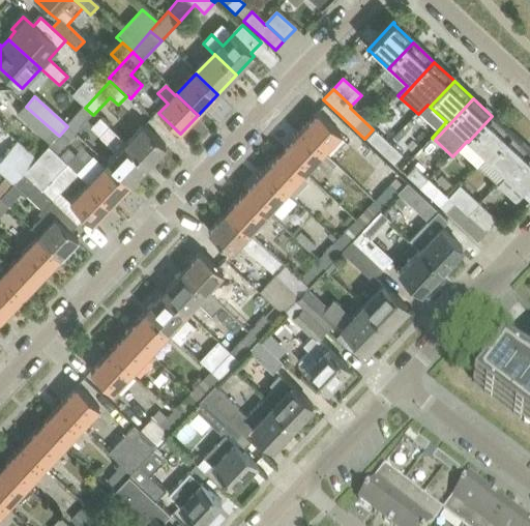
[(59,136),(26,107),(17,116),(50,146),(59,136)]
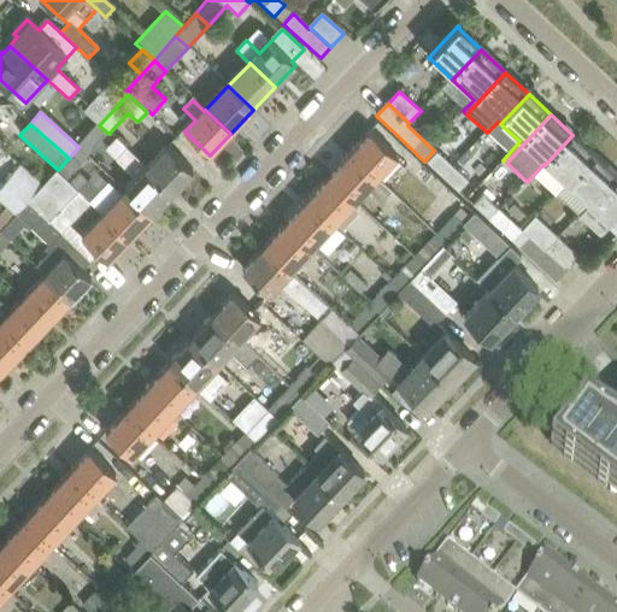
[(109,134),(99,125),(78,147),(88,157),(109,134)]
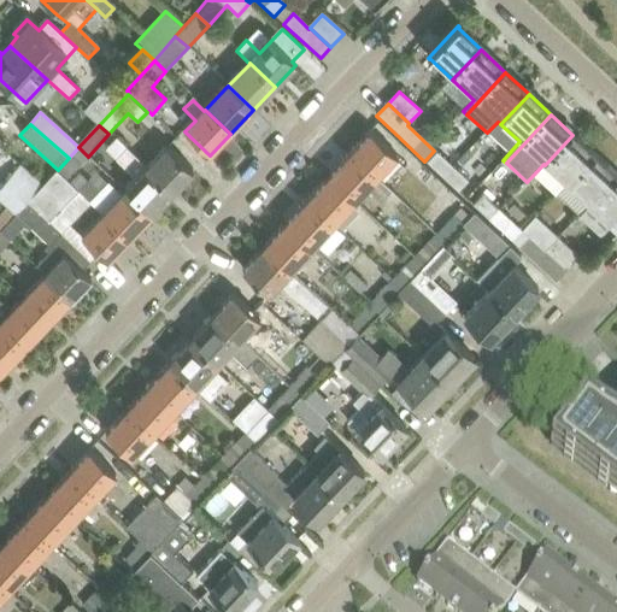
[(370,133),(351,154),(378,181),(399,159),(370,133)]
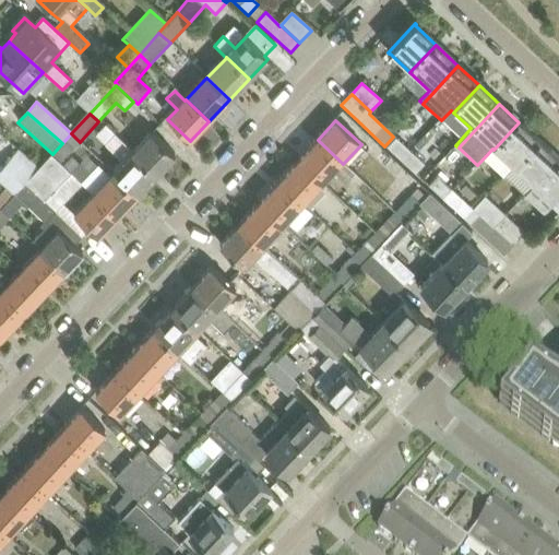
[(540,143),(519,122),(494,150),(515,169),(540,143)]
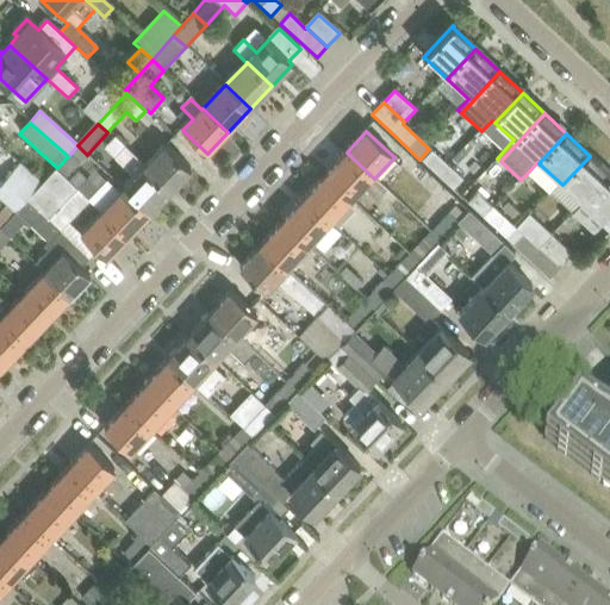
[(116,141),(105,151),(116,162),(126,151),(116,141)]
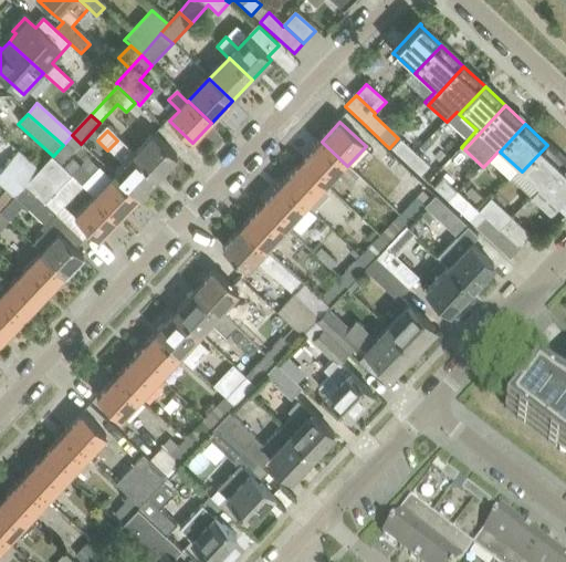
[(63,145),(53,156),(52,158),(60,166),(81,144),(72,135),(63,145)]
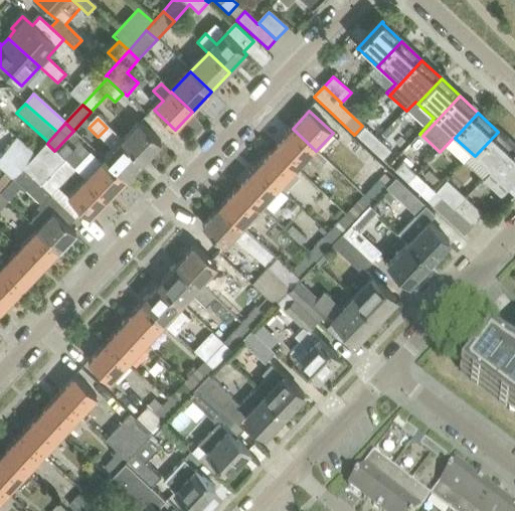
[(141,124),(123,143),(144,163),(161,144),(141,124)]
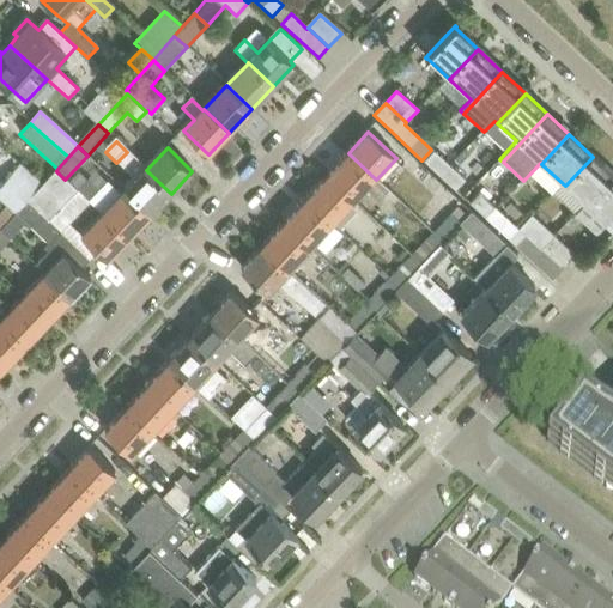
[(422,160),(443,180),(453,170),(431,150),(422,160)]
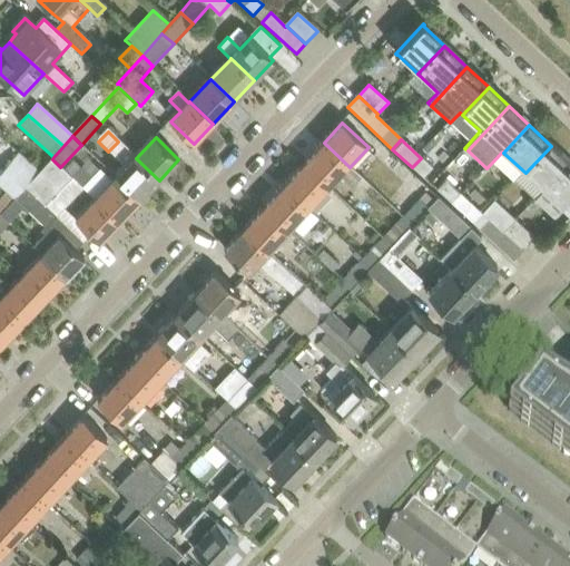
[(139,201),(140,199),(159,181),(136,158),(118,142),(108,152),(126,168),(117,177),(116,178),(139,201)]
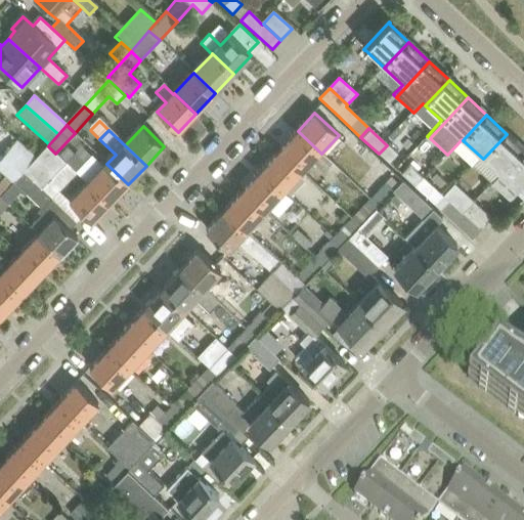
[(324,173),(333,165),(321,155),(321,154),(298,131),(278,152),(303,174),(304,172),(313,163),(324,173)]
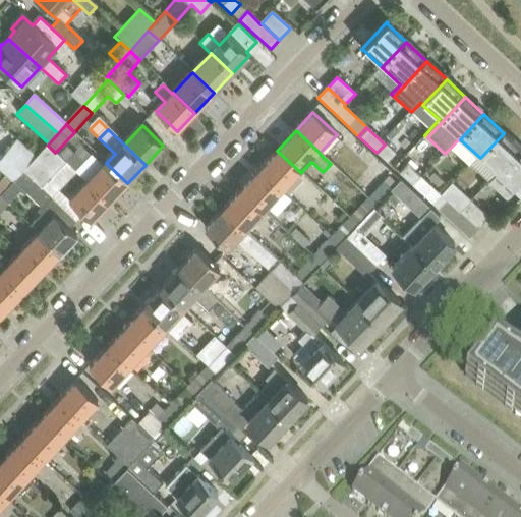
[(480,158),(499,175),(520,153),(520,149),(504,133),(480,158)]
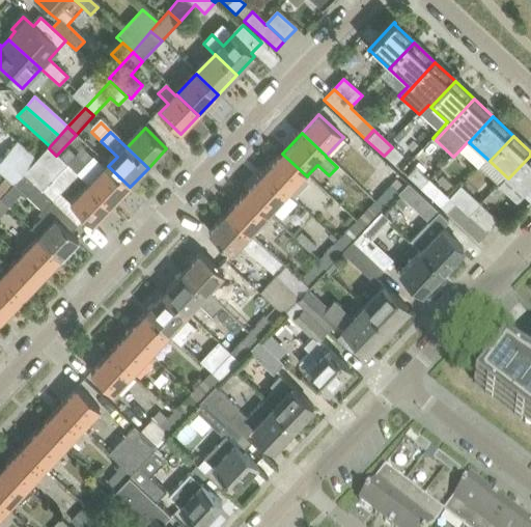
[(0,161),(0,172),(6,178),(0,186),(7,193),(15,186),(23,176),(36,161),(17,143),(0,161)]
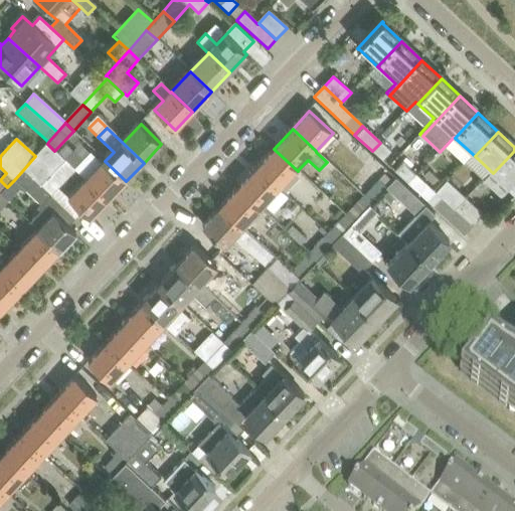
[(380,143),(372,151),(382,161),(390,152),(380,143)]
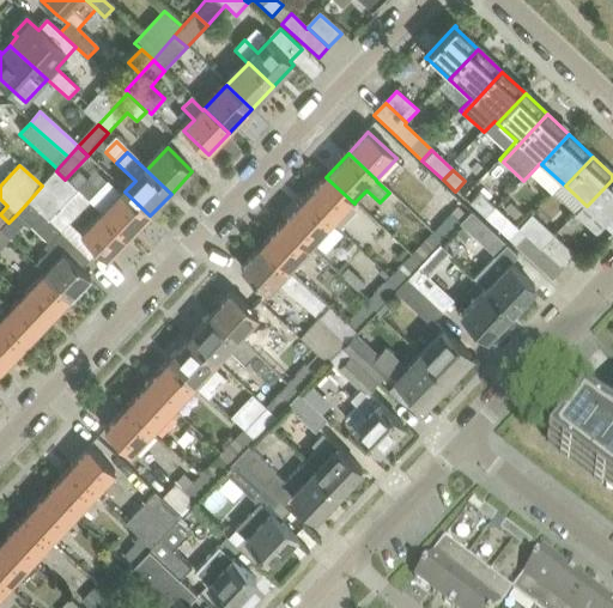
[(56,171),(42,186),(26,204),(90,261),(98,253),(107,260),(127,239),(102,214),(82,236),(70,224),(90,202),(65,180),(56,171)]
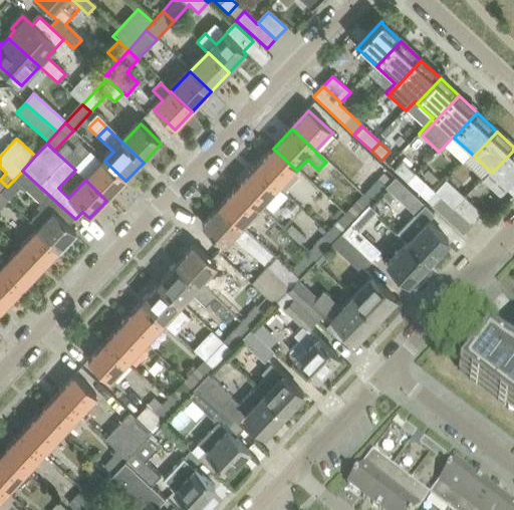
[(273,149),(272,151),(255,169),(279,190),(295,172),(297,171),(273,149)]
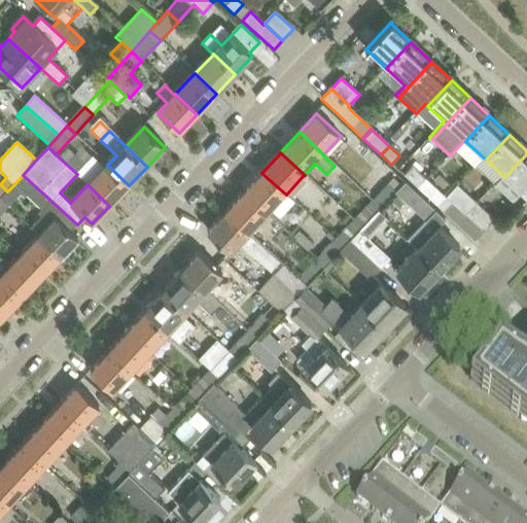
[(526,154),(504,177),(522,194),(522,195),(523,196),(526,190),(526,154)]
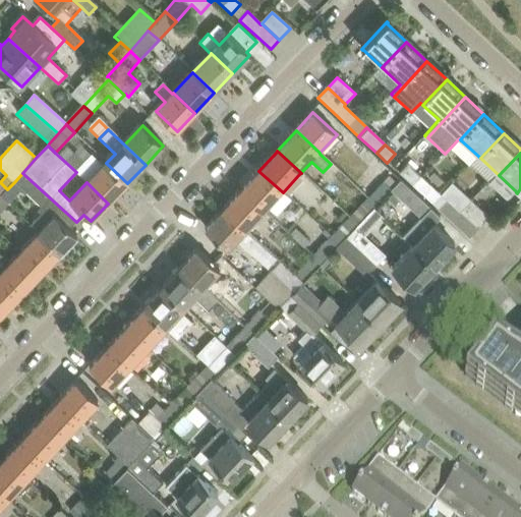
[(92,155),(76,171),(87,182),(108,204),(127,183),(106,163),(104,164),(103,165),(92,155)]
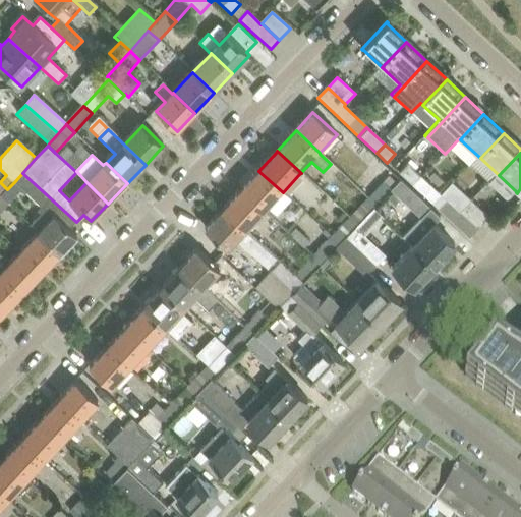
[(400,173),(415,187),(422,179),(407,165),(400,173)]
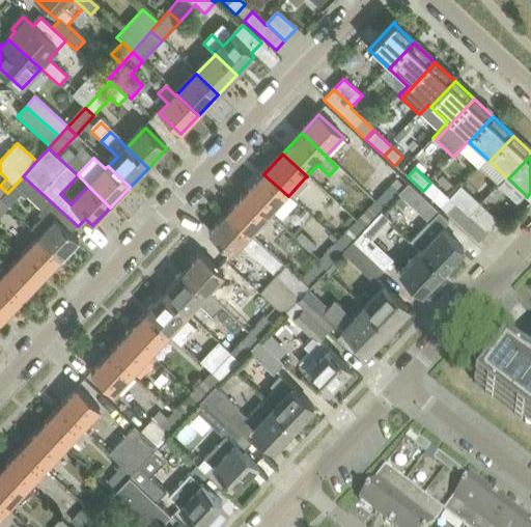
[(301,209),(288,196),(263,174),(245,194),(269,217),(271,215),(277,221),(281,217),(287,222),(301,209)]
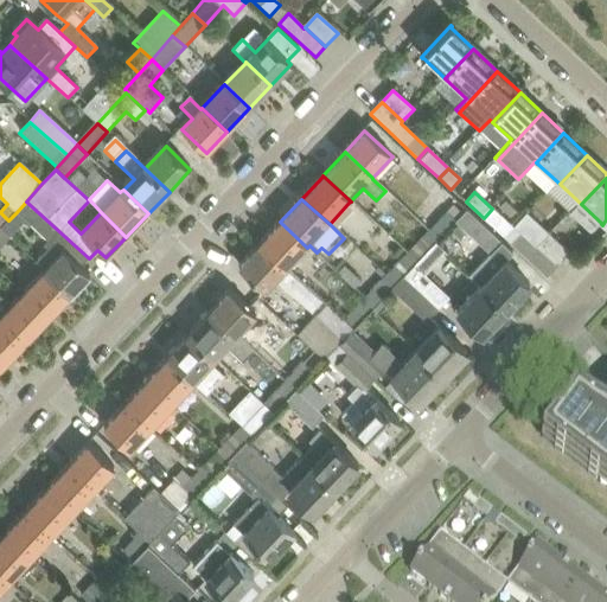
[(34,263),(45,273),(70,296),(90,275),(81,267),(89,258),(26,202),(17,212),(48,241),(43,245),(48,250),(34,263)]
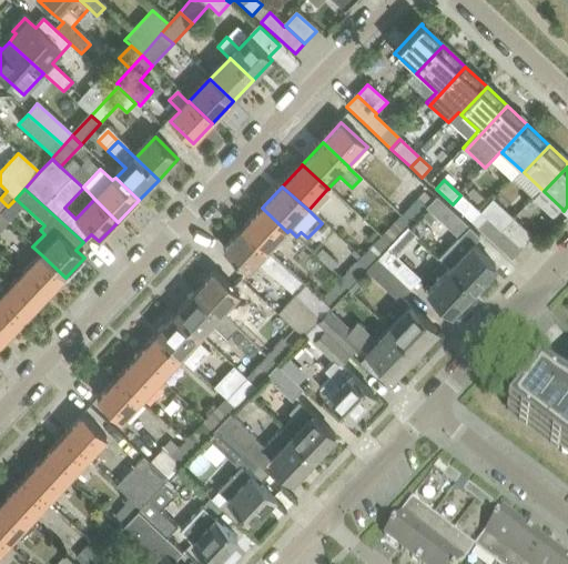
[(460,195),(453,204),(474,225),(483,217),(460,195)]
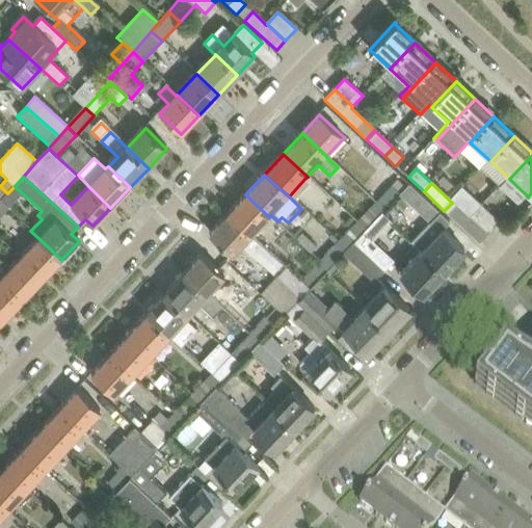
[(399,195),(399,196),(429,226),(413,243),(422,252),(444,273),(464,252),(443,231),(450,222),(409,185),(399,195)]
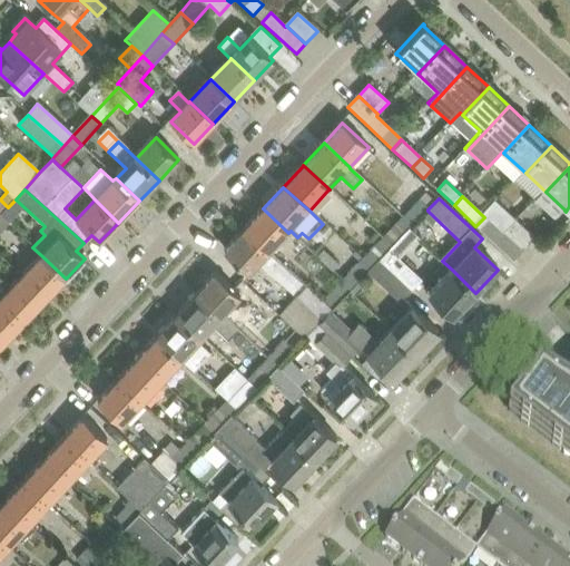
[(419,201),(403,216),(413,225),(428,211),(428,210),(419,201)]
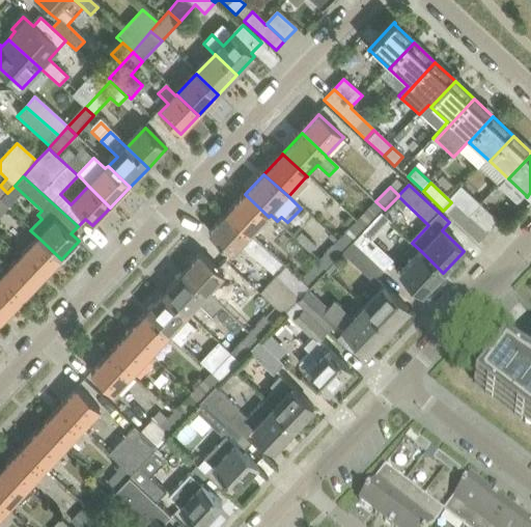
[(250,237),(269,217),(245,194),(226,215),(250,237)]
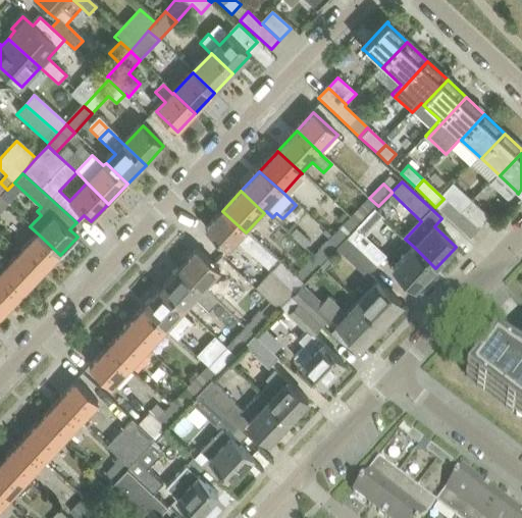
[(376,212),(374,210),(378,206),(369,198),(367,200),(350,219),(331,238),(342,247),(349,240),(359,228),(366,222),(376,212)]
